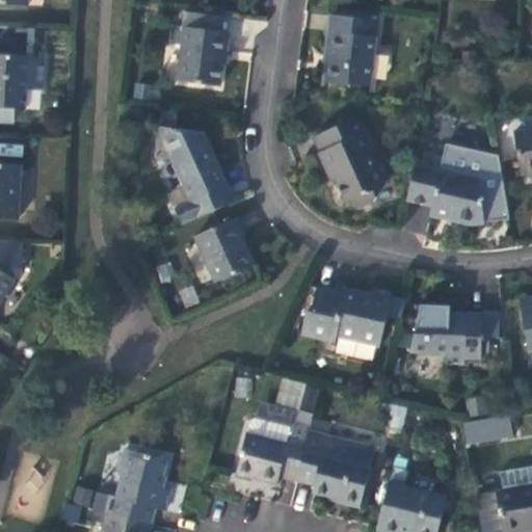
[(330,12),(328,31),(330,32),(325,80),(347,84),(348,81),(370,84),(377,19),(330,12)]
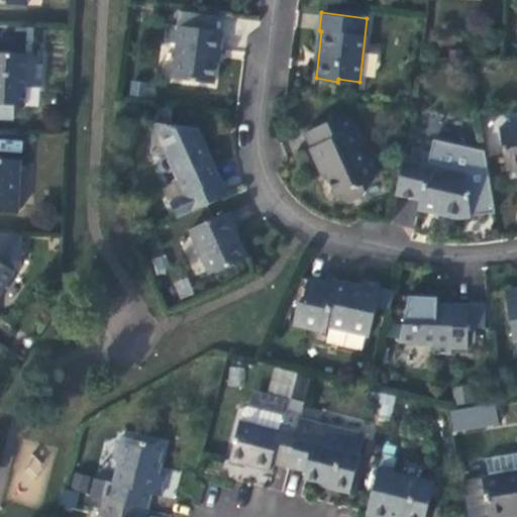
[(223,30),(172,23),(171,41),(178,42),(174,78),(214,82),(217,48),(220,48),(223,30)]
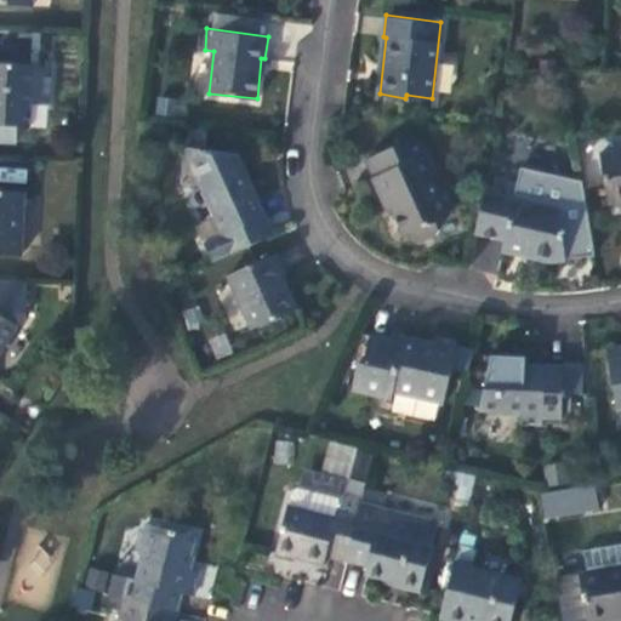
[(33,64),(0,62),(0,125),(29,126),(30,103),(52,104),(53,67),(33,67),(33,64)]
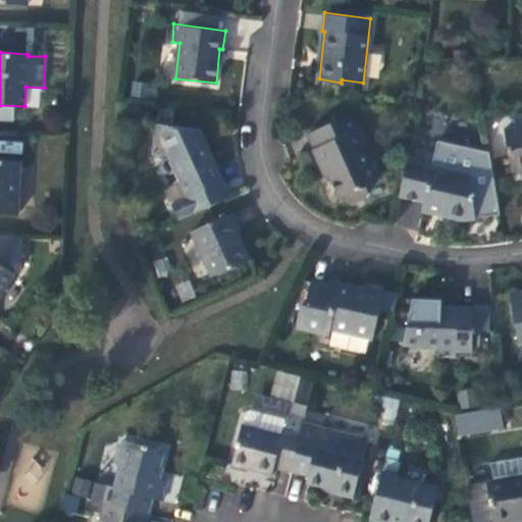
[(313,148),(320,166),(325,163),(330,174),(340,196),(346,193),(348,197),(356,201),(364,197),(368,190),(366,185),(377,179),(362,147),(364,146),(350,114),(308,133),(314,147),(313,148)]
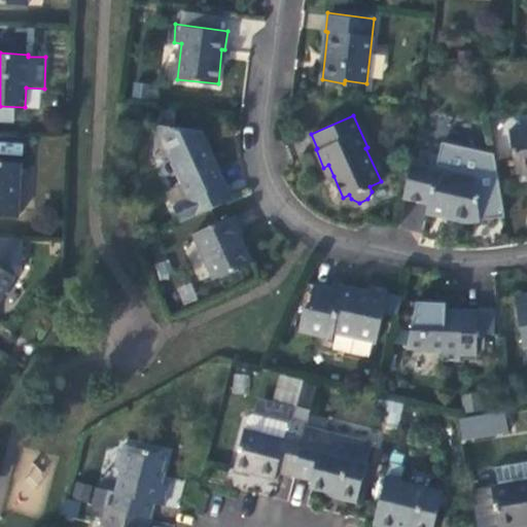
[(180,220),(220,203),(214,187),(207,173),(218,168),(201,129),(155,124),(159,128),(154,153),(171,154),(189,198),(173,204),(180,220)]
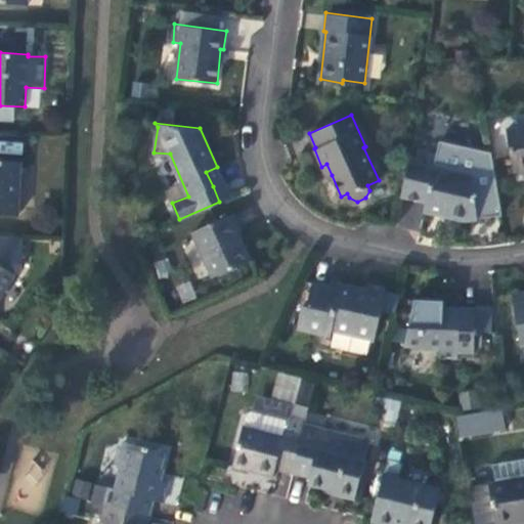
[(523,125),(507,129),(514,170),(523,168),(523,125)]
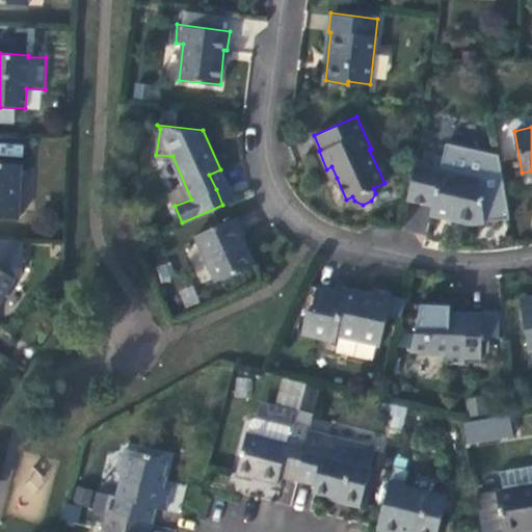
[(22,164),(0,162),(0,216),(19,218),(22,164)]
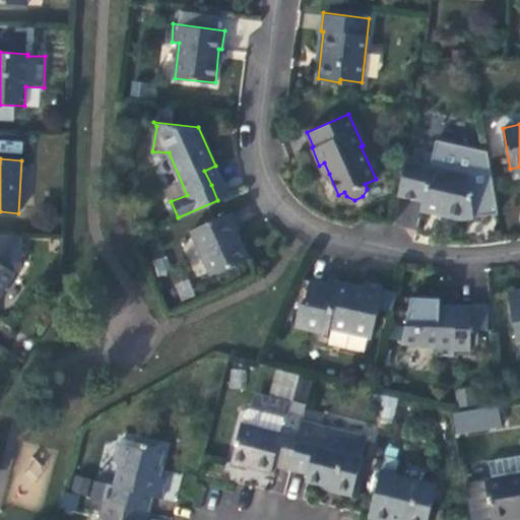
[(405,160),(398,192),(423,198),(421,205),(435,208),(438,213),(460,217),(473,214),(466,175),(405,160)]
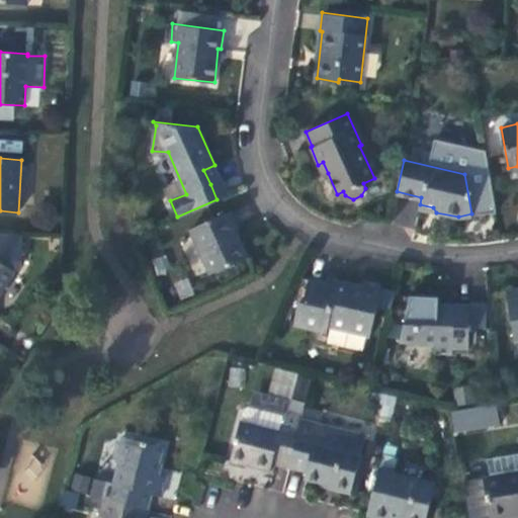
[(323,162),(318,165),(324,176),(328,173),(323,162)]
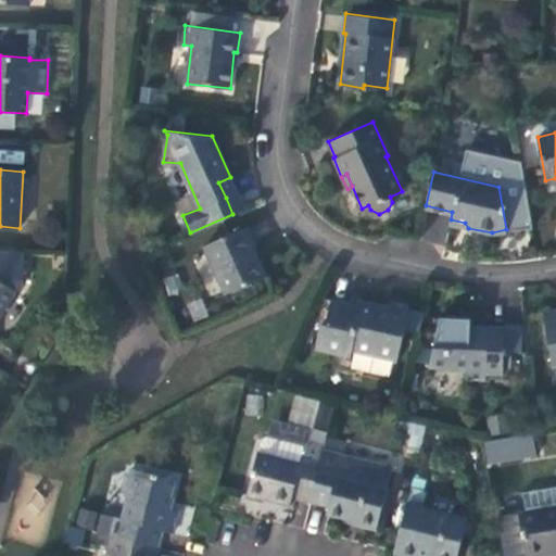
[(232,214),(239,211),(232,196),(226,198),(232,214)]
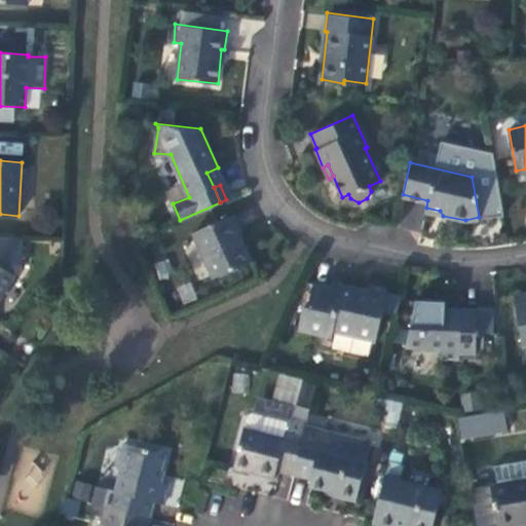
[(233,214),(192,231),(213,276),(251,260),(238,231),(241,230),(233,214)]
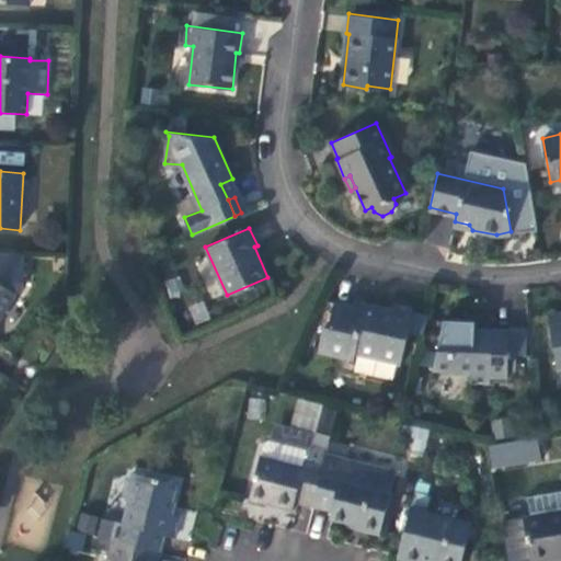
[(0,320),(23,284),(24,252),(0,250),(0,320)]
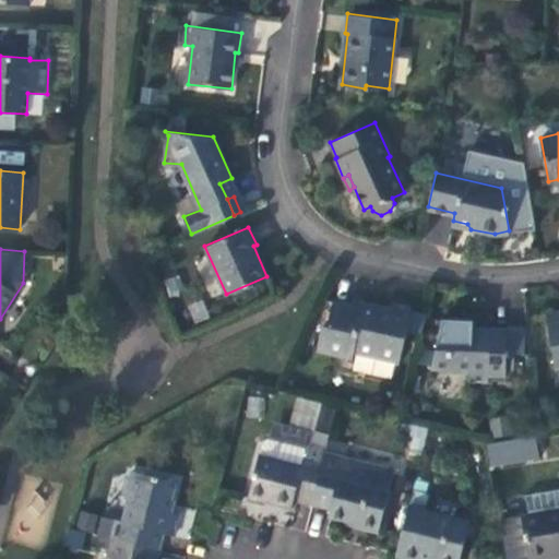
[(400,360),(411,306),(393,302),(392,308),(360,301),(361,295),(355,294),(353,302),(334,300),(329,326),(322,325),(318,351),(353,356),(354,352),(400,360)]
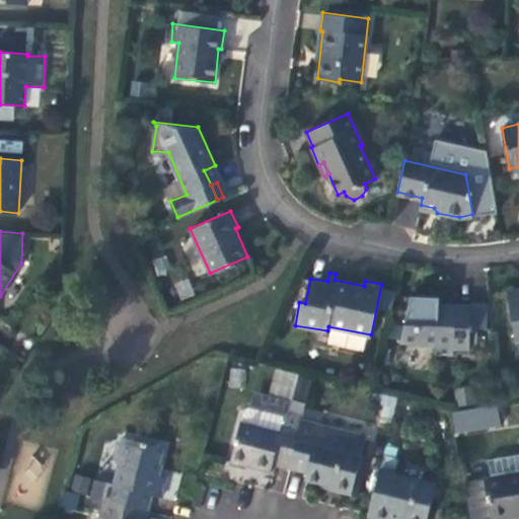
[(516,341),(518,340),(518,290),(508,292),(516,341)]
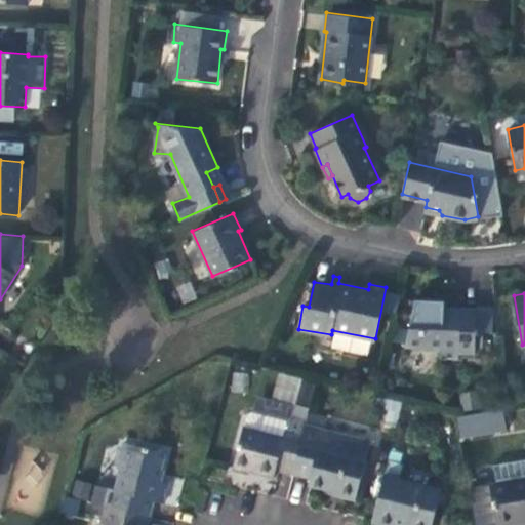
[(425,311),(414,309),(407,345),(439,347),(439,358),(459,358),(459,351),(477,352),(477,308),(460,308),(460,311),(443,311),(443,303),(426,301),(425,311)]
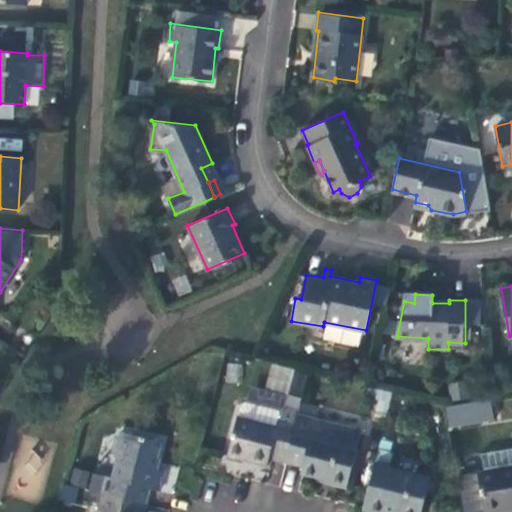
[(479,415),(477,400),(447,405),(449,420),(479,415)]
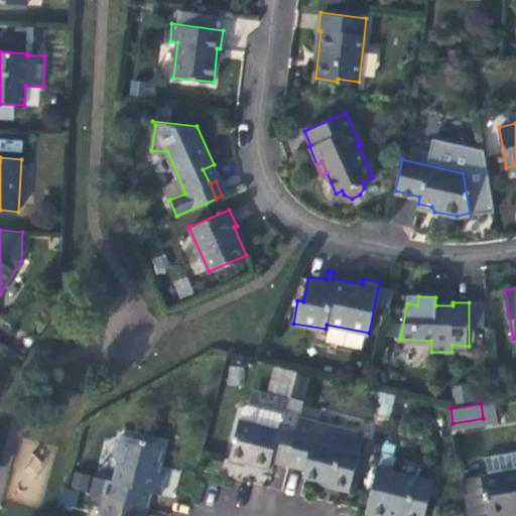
[(271,460),(288,465),(298,425),(279,421),(281,413),(248,405),(243,408),(230,460),(245,464),(246,461),(269,467),(271,460)]
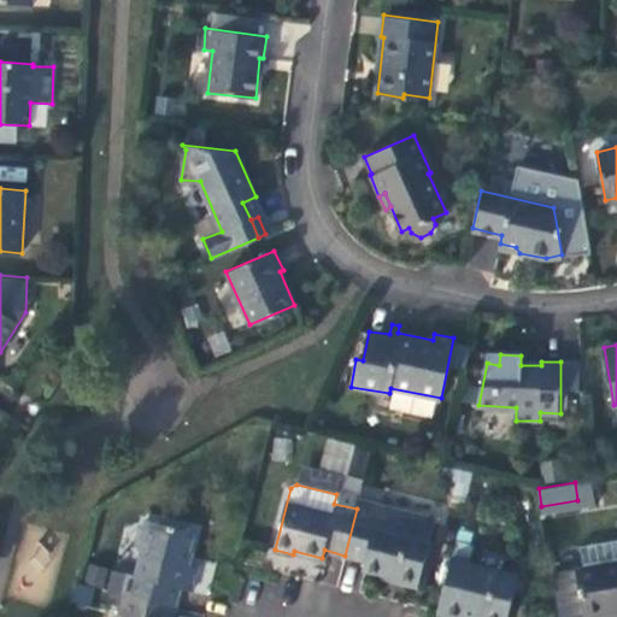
[(334,504),(357,509),(362,491),(339,485),(336,494),(334,504)]
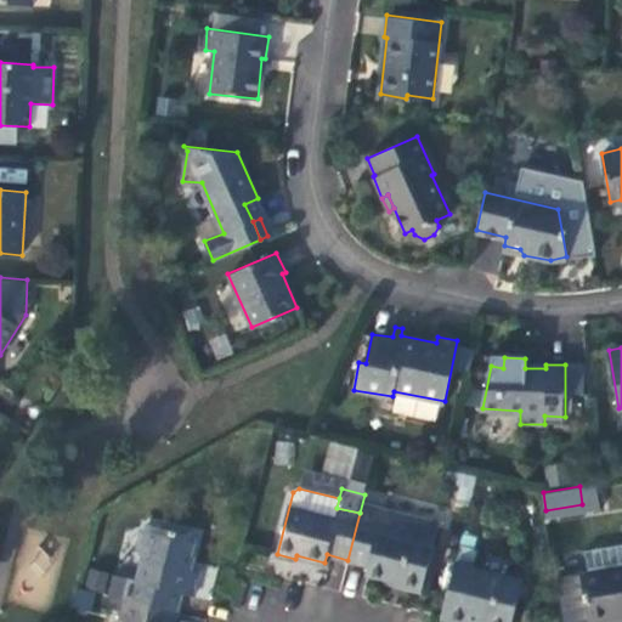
[(360,513),(348,560),(368,565),(367,571),(399,581),(397,584),(422,592),(434,543),(378,530),(380,519),(360,513)]
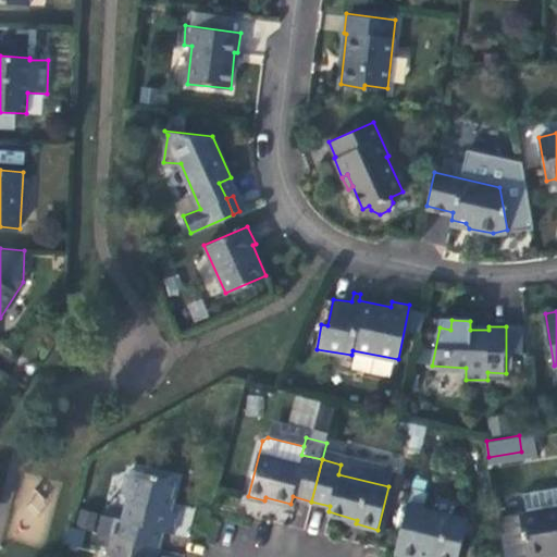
[(114,535),(159,546),(163,530),(172,532),(178,510),(169,508),(175,480),(137,469),(128,472),(124,492),(128,498),(123,518),(118,517),(114,535)]
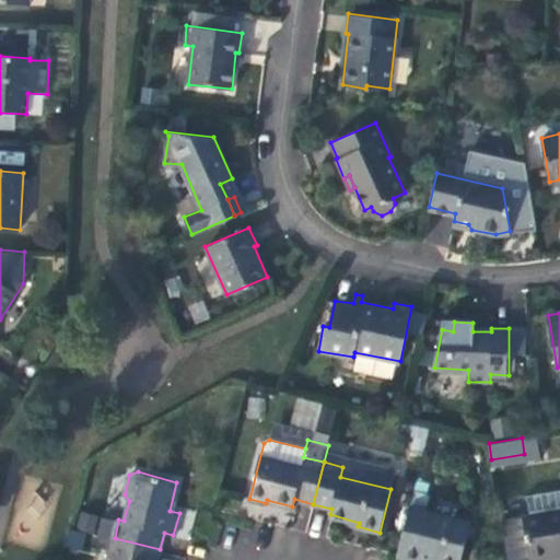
[(398,553),(397,556),(413,559),(419,559),(420,557),(430,559),(458,559),(469,520),(426,509),(429,494),(416,491),(398,553)]
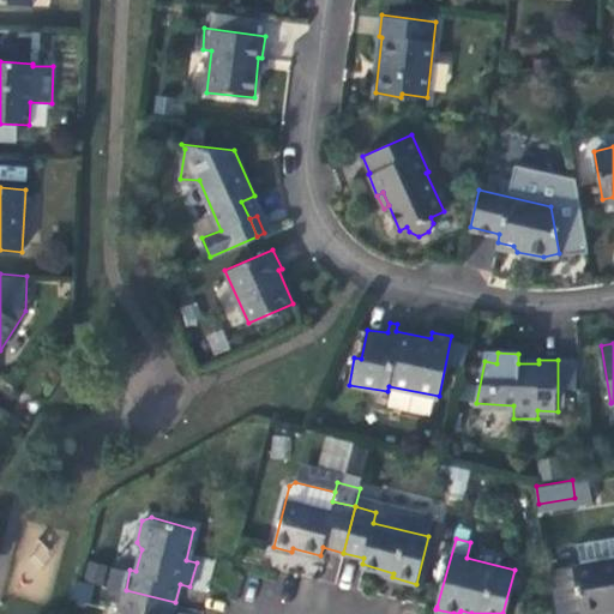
[(613,557),(572,564),(581,613),(582,613),(613,608),(613,557)]
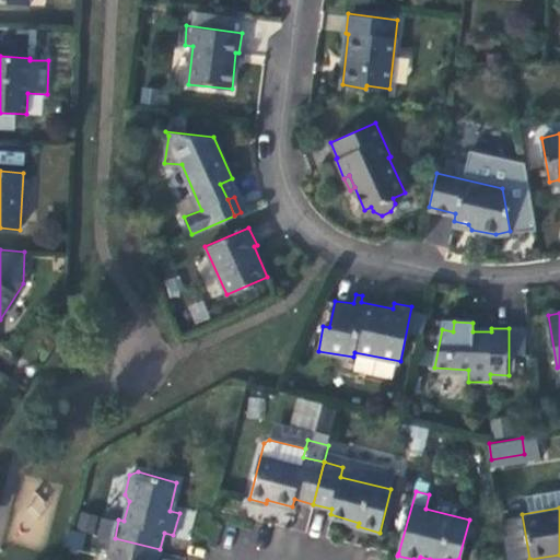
[(156,559),(160,549),(115,538),(108,559),(156,559)]
